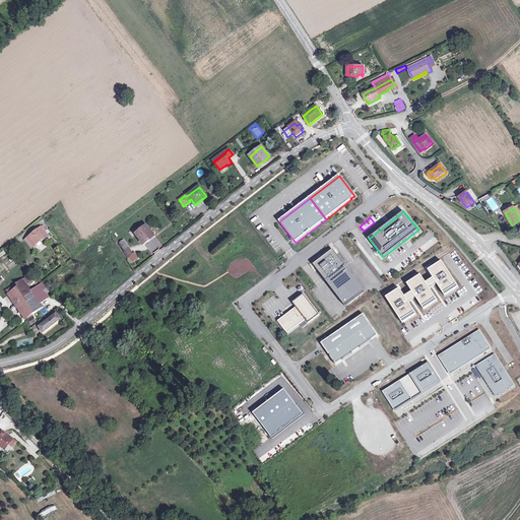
[(143,223),(136,230),(136,231),(134,232),(136,234),(135,235),(143,245),(153,237),(146,226),(143,223)]
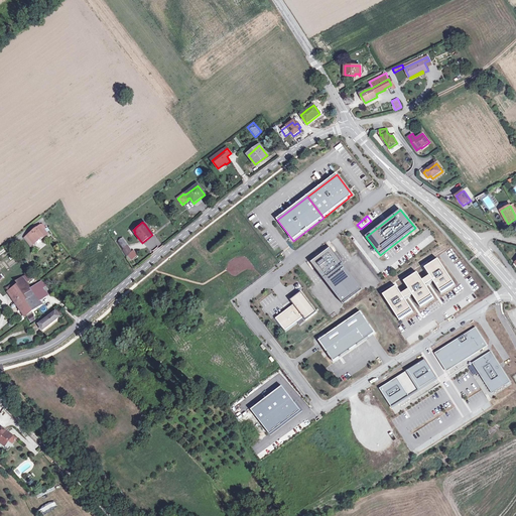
[(32,241),(34,244),(42,238),(42,239),(47,235),(40,226),(26,236),(29,241),(32,241)]
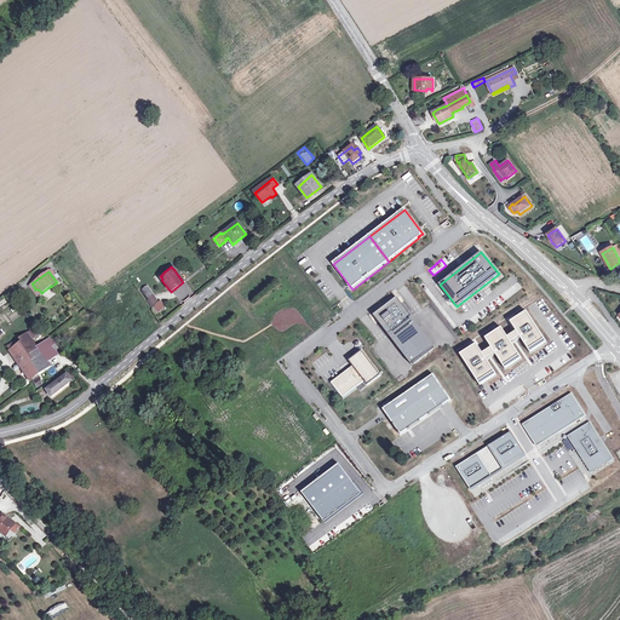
[(148,286),(141,291),(151,308),(159,303),(154,297),(154,296),(148,286)]
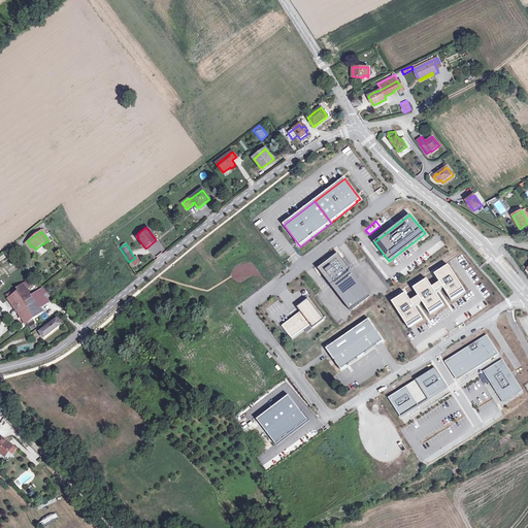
[(370,296),(338,254),(319,269),(350,311),(370,296)]
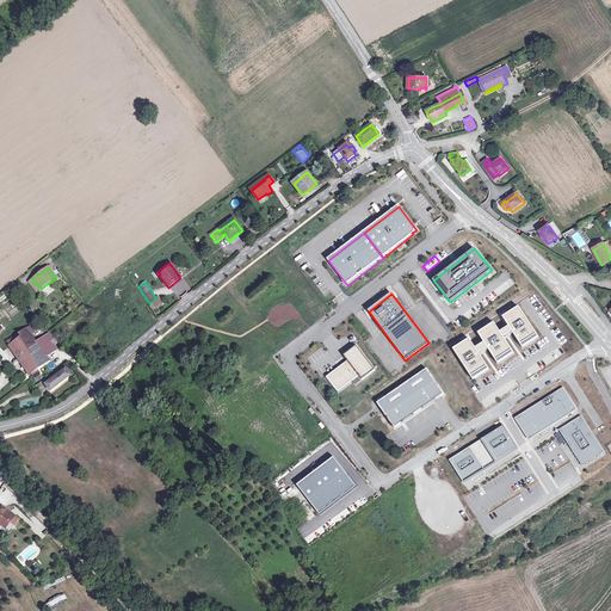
[(468,338),(451,347),(469,376),(486,366),(477,353),(488,346),(495,358),(510,349),(503,337),(512,331),(519,343),(535,333),(518,307),(503,316),(508,325),(499,332),(493,322),(477,332),(483,341),(474,347),(468,338)]
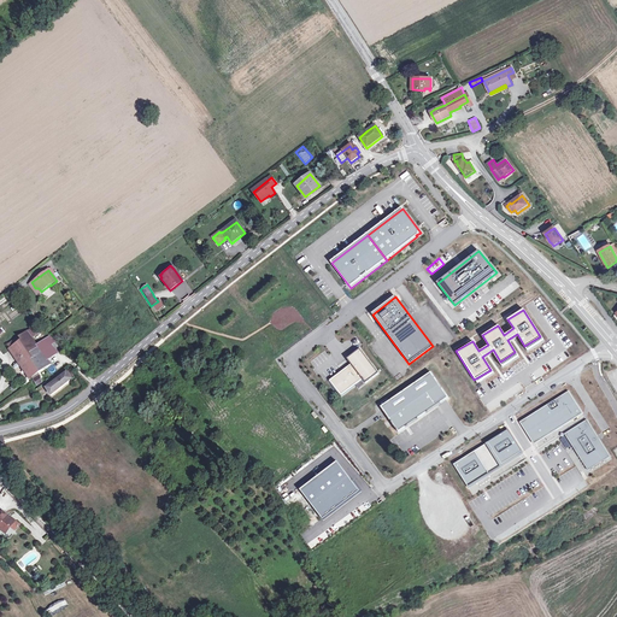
[(550,312),(544,316),(553,331),(560,328),(550,312)]
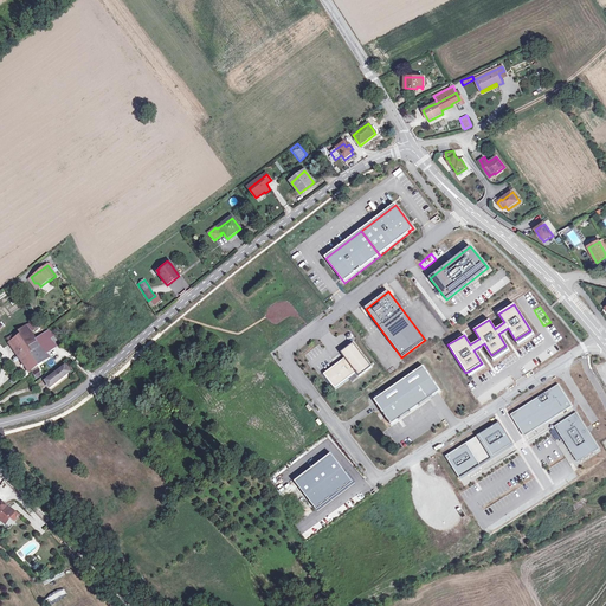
[(18,331),(11,336),(14,340),(10,343),(14,348),(33,335),(31,333),(40,326),(36,320),(26,327),(18,333),(18,331)]
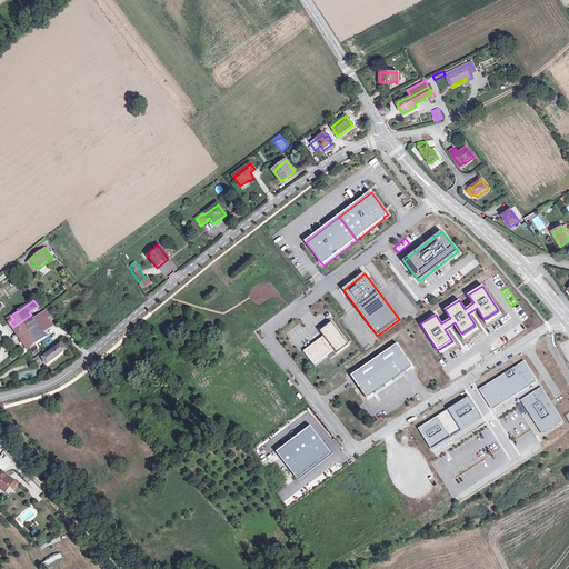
[(518,303),(512,308),(522,322),(528,318),(518,303)]
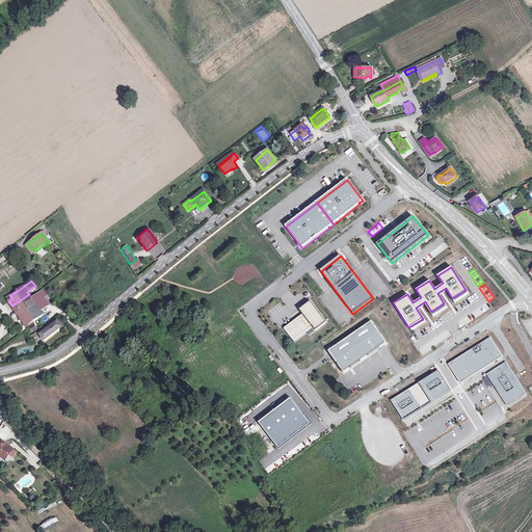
[(31,298),(29,294),(12,306),(16,311),(17,312),(26,325),(32,321),(43,314),(40,311),(49,304),(43,297),(48,294),(44,290),(31,298)]
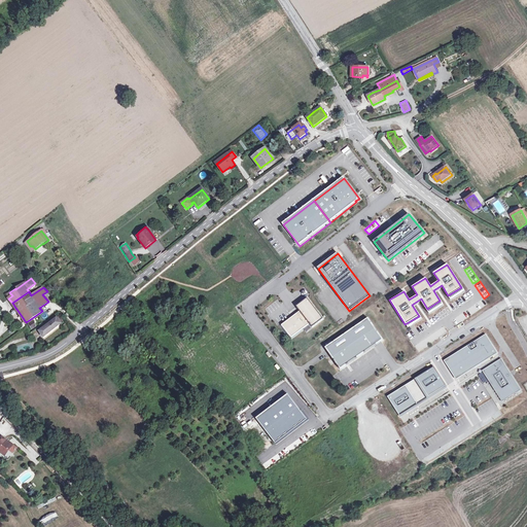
[(323,319),(307,299),(300,304),(314,325),(323,319)]
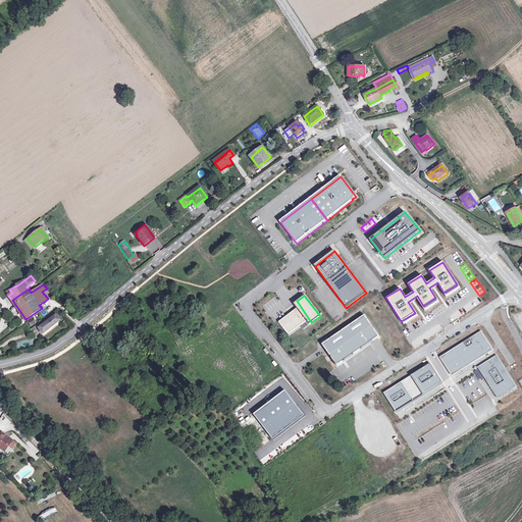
[(293,304),(297,308),(278,322),(289,334),(306,321),(309,324),(311,322),(297,301),(293,304)]
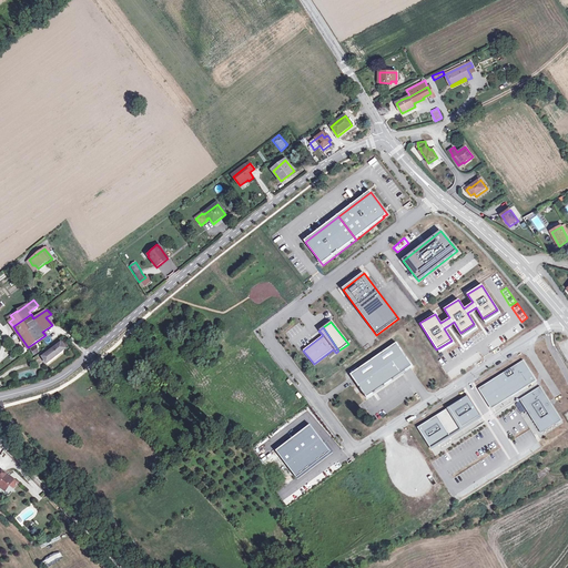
[(66,350),(63,345),(61,343),(60,343),(58,340),(40,354),(42,356),(41,357),(47,365),(66,350)]
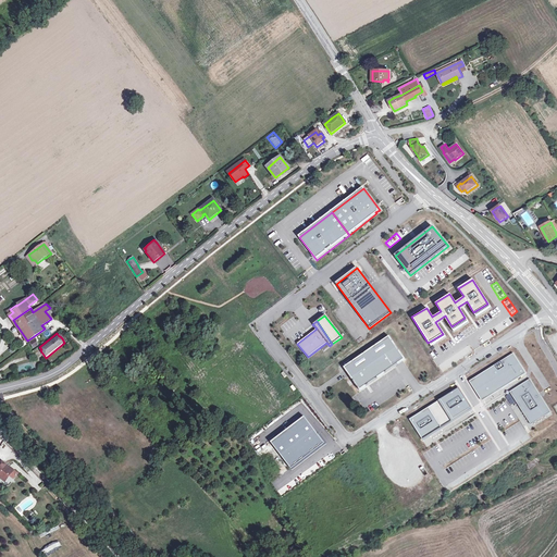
[(404,359),(388,336),(347,366),(363,387),(404,359)]
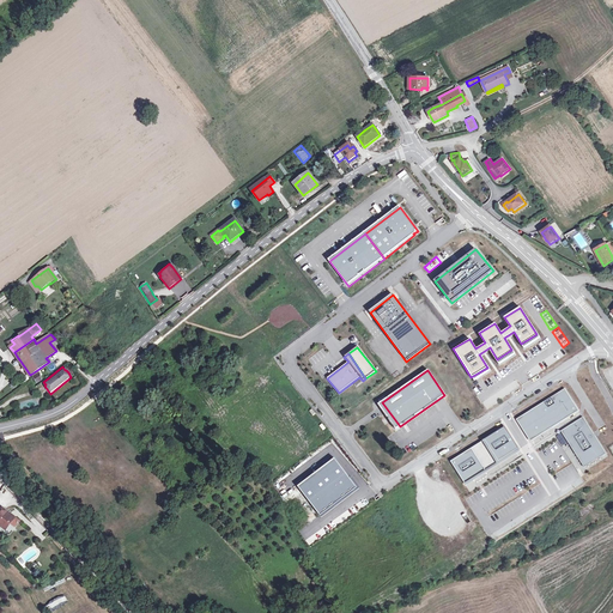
[(580,411),(565,389),(516,419),(525,432),(526,432),(530,439),(551,428),(552,429),(580,411)]
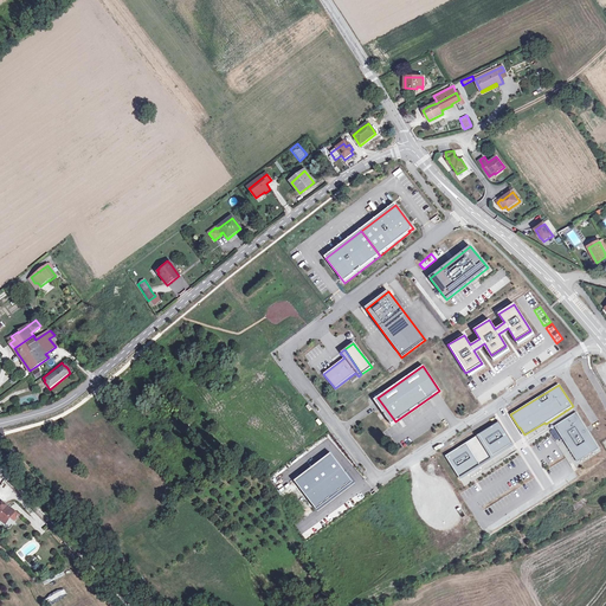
[(378,398),(374,400),(391,425),(395,421),(378,398)]
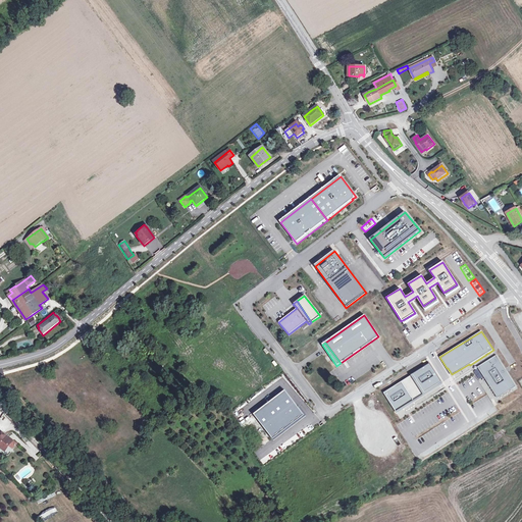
[(516,386),(497,356),(477,367),(484,377),(485,376),(498,397),(513,387),(513,388),(516,386)]
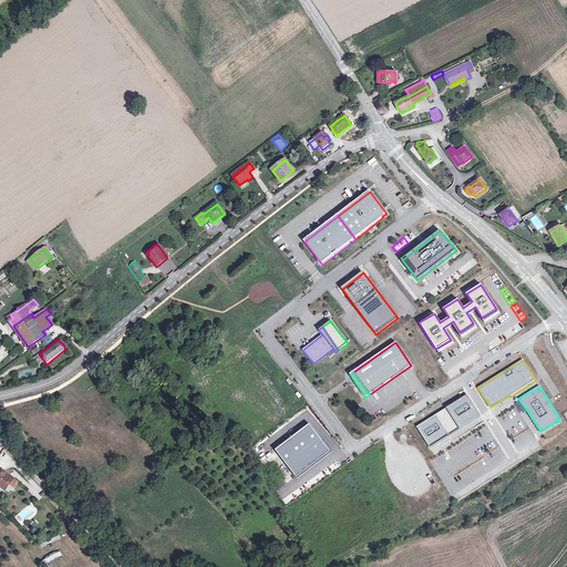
[(467,395),(416,426),(430,447),(480,415),(467,395)]
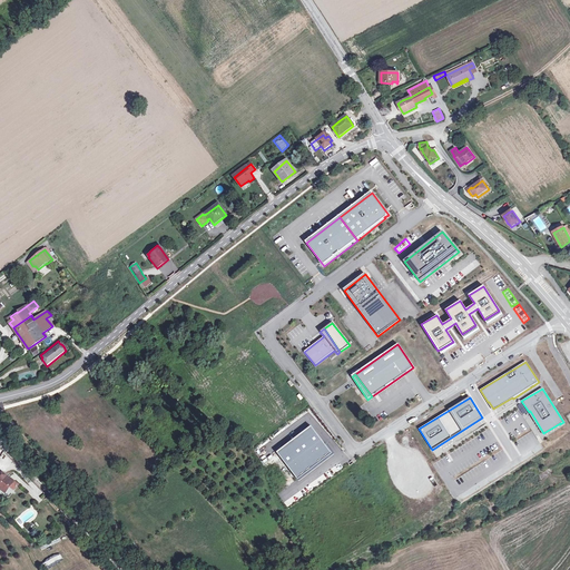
[(543,433),(530,411),(529,412),(543,435),(560,424),(560,423),(543,433)]
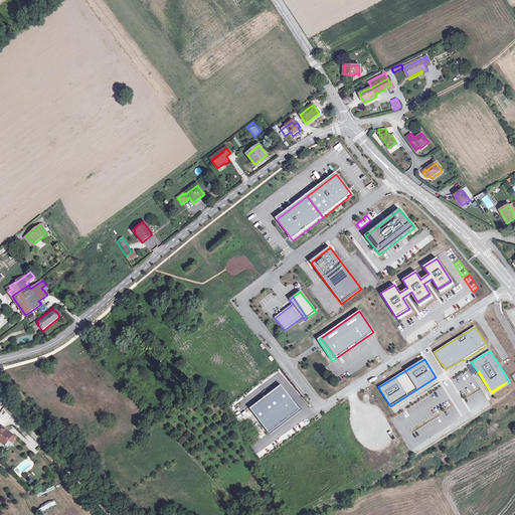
[(281,386),(250,409),(269,434),(300,410),(281,386)]
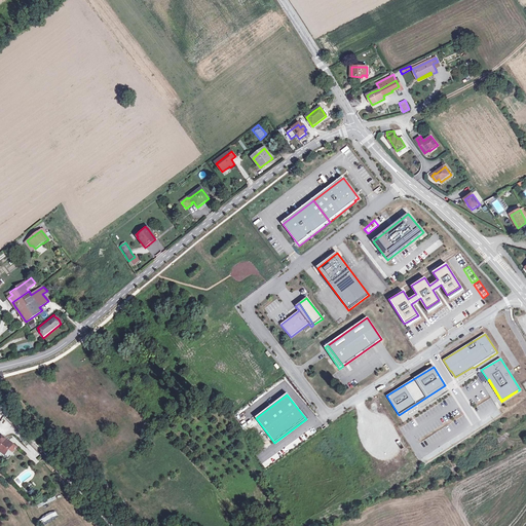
[(6,449),(8,451),(12,446),(5,440),(6,439),(2,436),(1,438),(0,436),(0,450),(3,453),(6,449)]
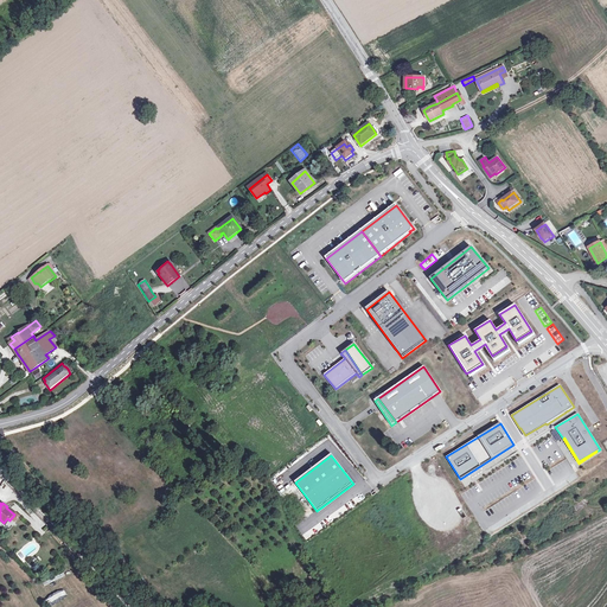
[(333,513),(318,523),(313,516),(296,526),(306,541),(337,521),(333,513)]
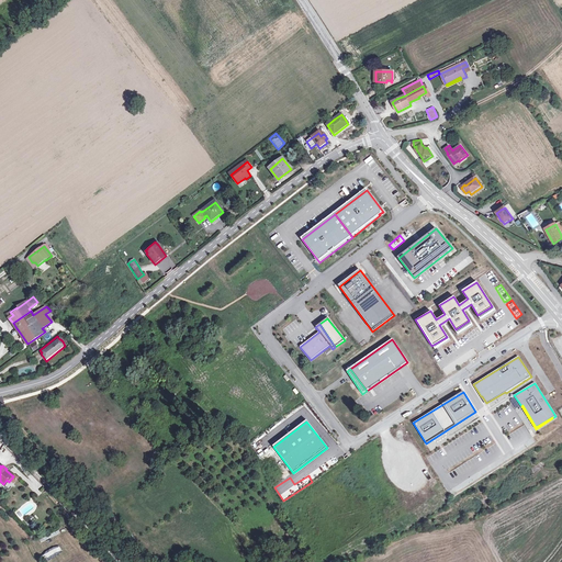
[(43,486),(40,490),(46,496),(49,494),(43,486)]
